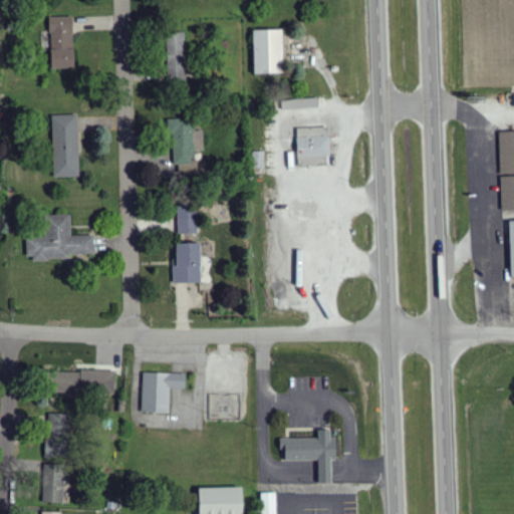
[(52,69),(74,68),(73,17),(50,17),(52,69)]
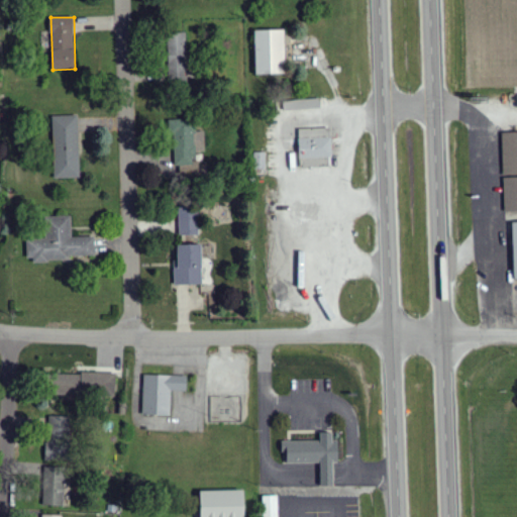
[(255,31),(284,30),(286,74),(256,75),(255,31)]
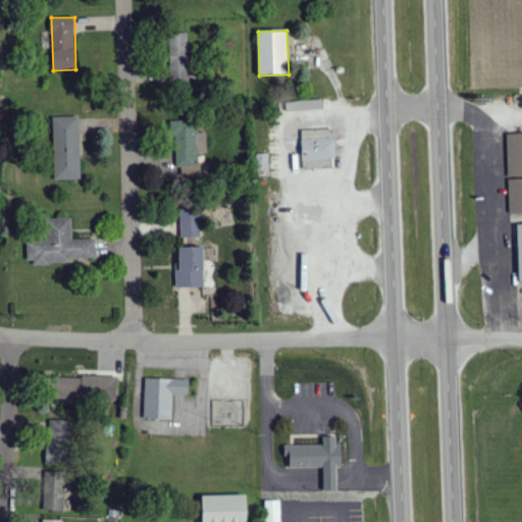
[(286,111),(319,110),(319,101),(286,102),(286,111)]
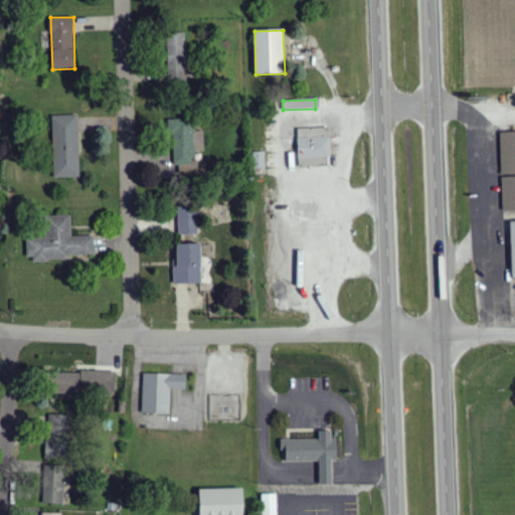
[(78,116),(52,116),(53,178),(79,178),(78,116)]
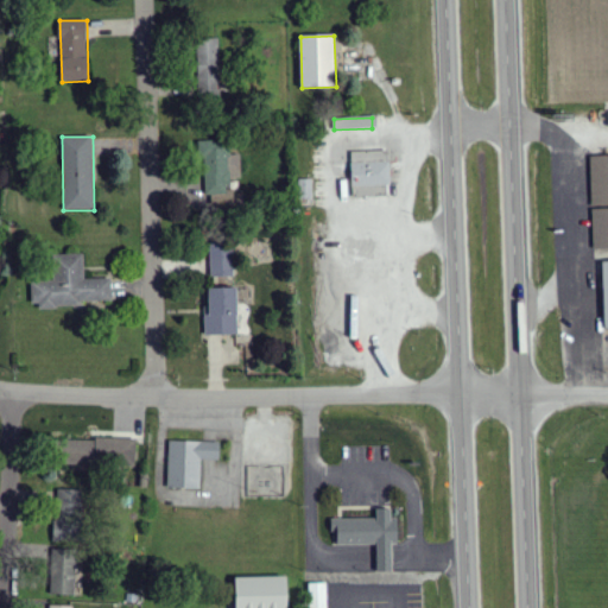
[(202,141),(204,195),(230,194),(228,140),(202,141)]
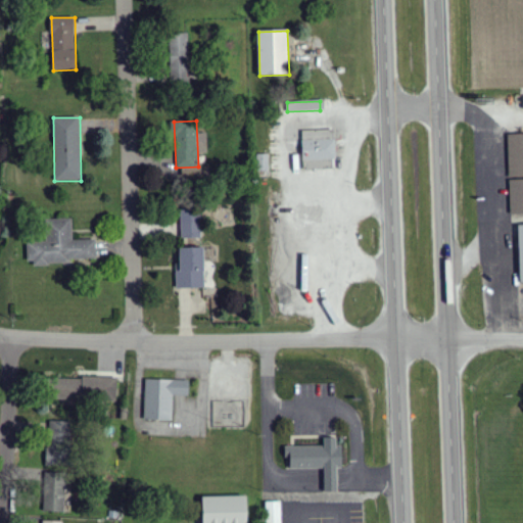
[(302,131),(334,130),(334,139),(336,139),(336,158),(335,158),(335,169),(304,170),(304,160),(302,161),(301,141),(302,141),(302,131)]
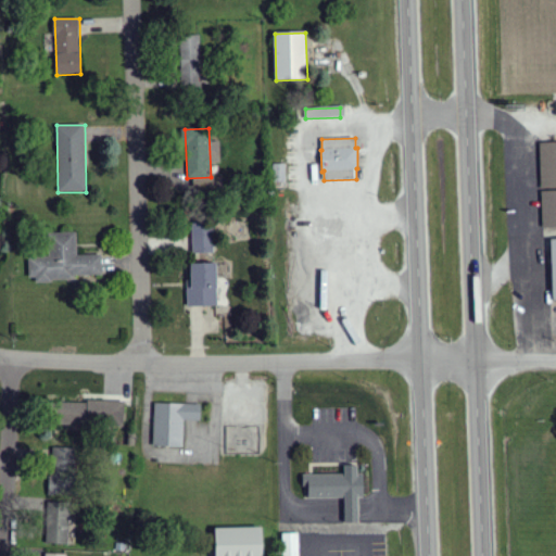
[(540,143),(555,142),(555,187),(541,188),(540,143)]
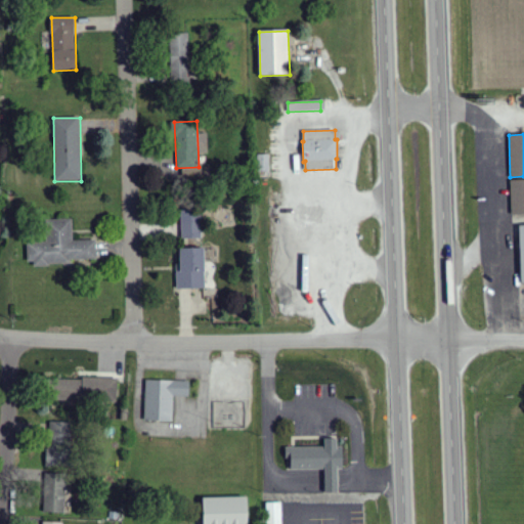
[(258,155),(269,155),(270,172),(258,172),(258,155)]
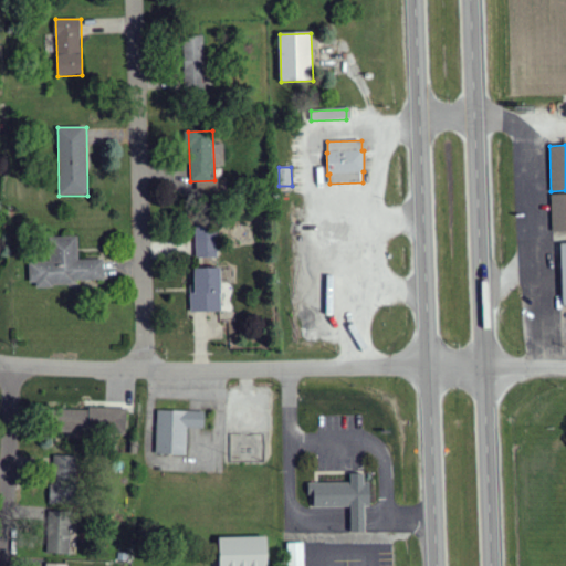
[(552,195),(565,194),(565,231),(553,232),(552,195)]
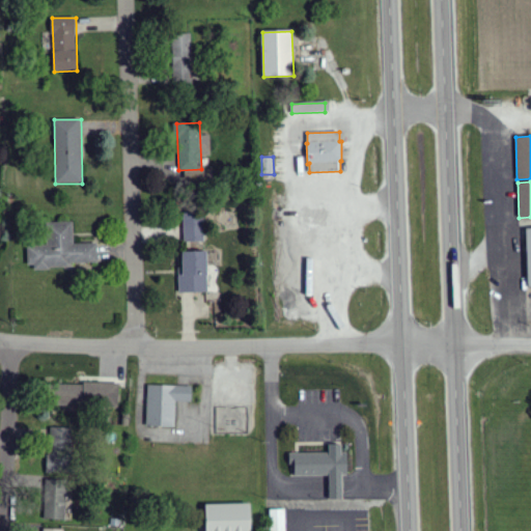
[(184,243),(204,243),(203,214),(184,214),(184,243)]
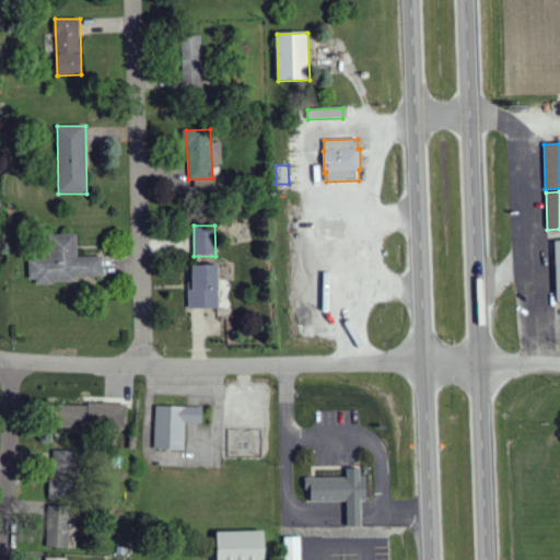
[(103,278),(102,256),(78,257),(78,234),(46,235),(47,258),(28,259),(30,284),(77,282),(76,278),(103,278)]
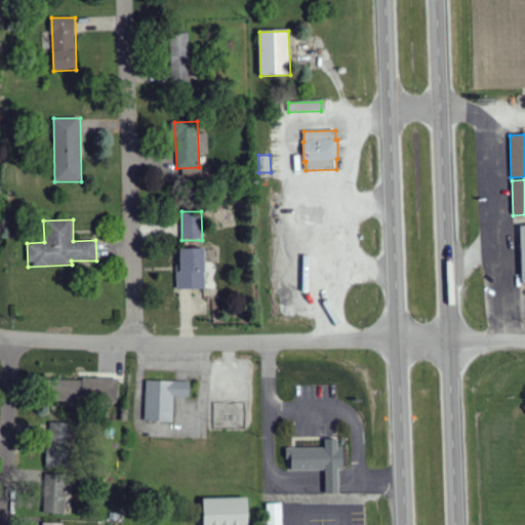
[(205,289),(205,249),(180,250),(182,273),(176,273),(176,290),(205,289)]
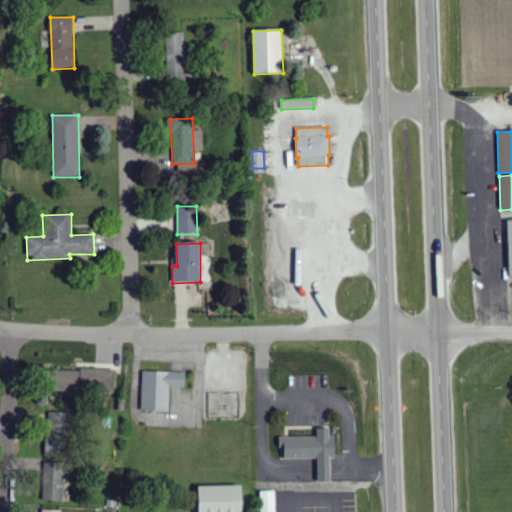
[(115,372),(55,369),(54,392),(114,394),(115,372)]
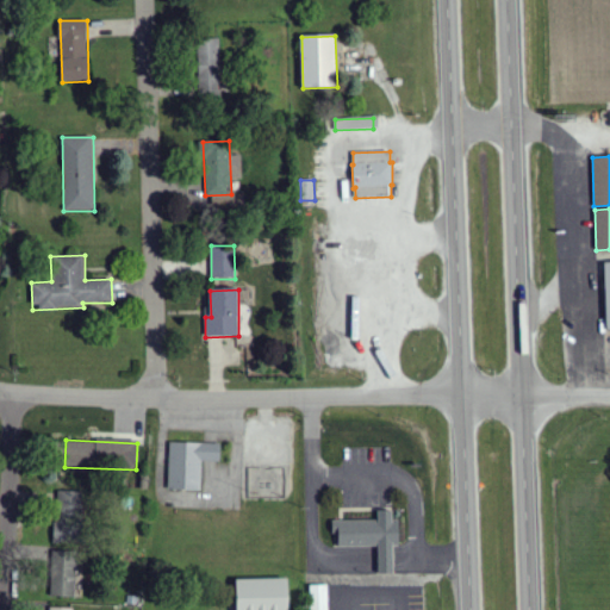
[(201,492),(201,462),(221,462),(221,444),(169,443),(168,491),(201,492)]
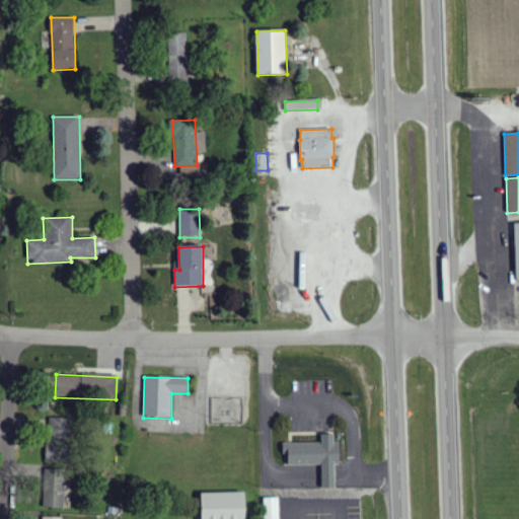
[(48,463),(65,463),(66,421),(49,420),(48,463)]
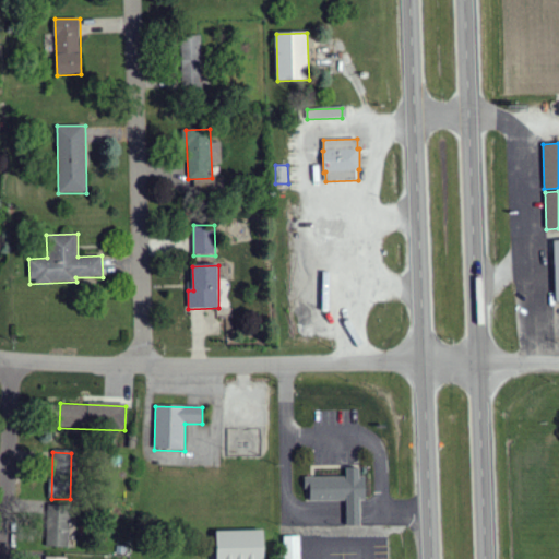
[(305,477),(346,476),(346,468),(359,467),(360,477),(366,476),(367,500),(360,501),(361,526),(346,526),(345,501),(310,501),(310,488),(305,488),(305,477)]
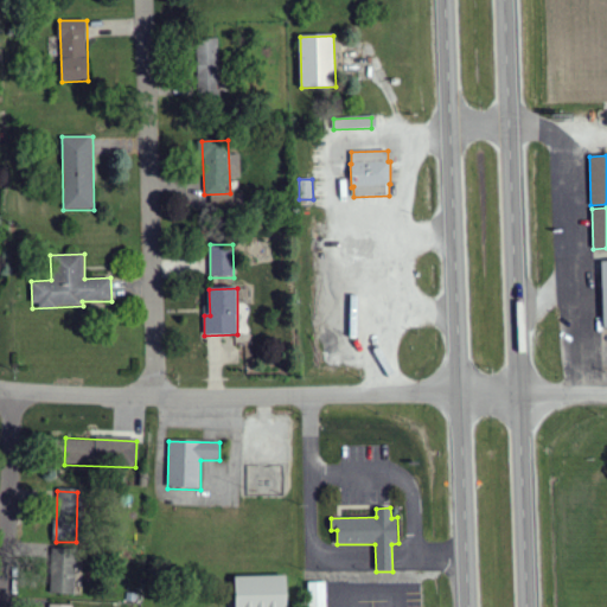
[(51,594),(75,595),(76,560),(51,558),(51,594)]
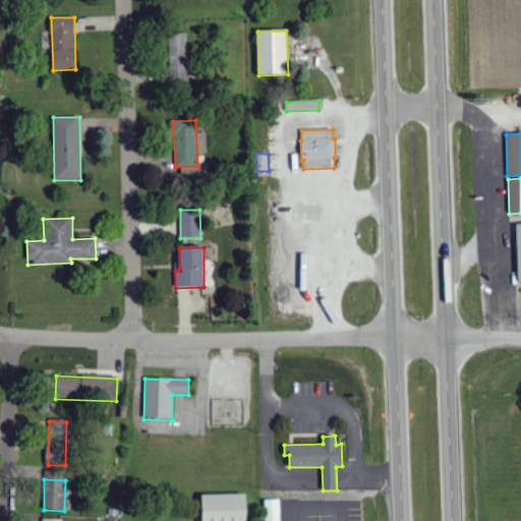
[(246,520),(246,495),(203,496),(203,520),(246,520)]
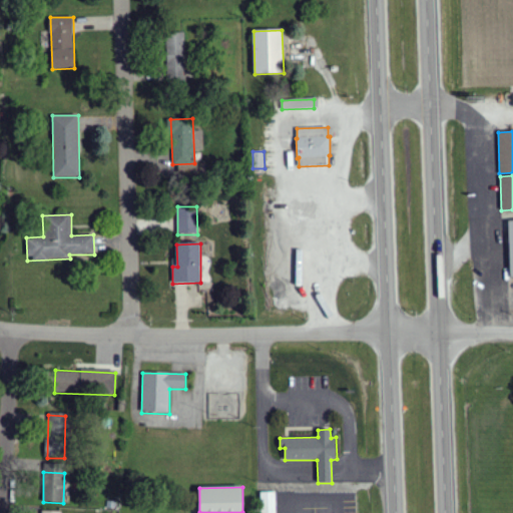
[(276,512),(276,493),(261,493),(261,512),(276,512)]
